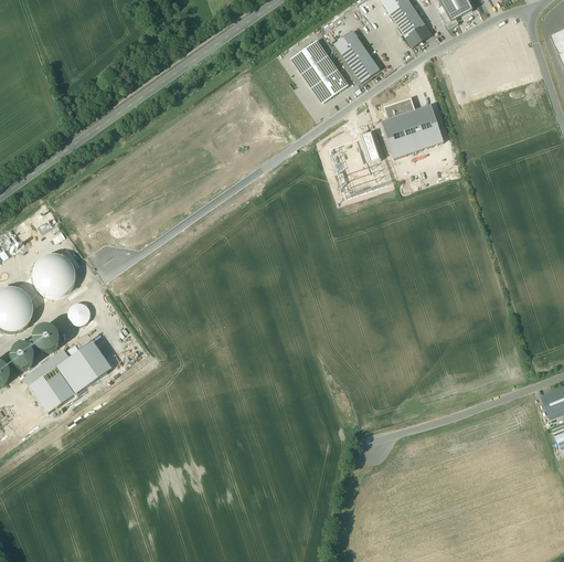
[(378,0),(411,48),(431,33),(407,0),(378,0)]
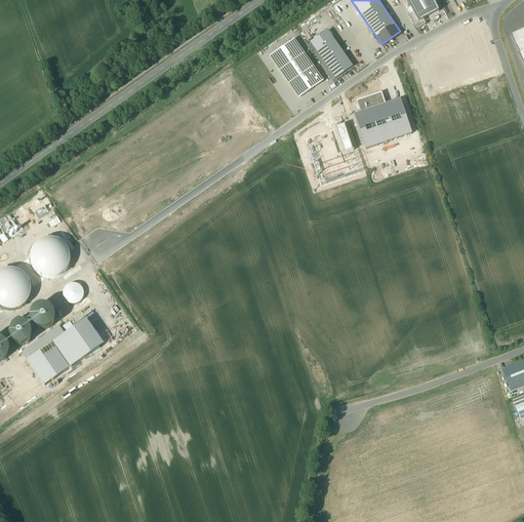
[(407,0),(417,18),(437,8),(433,0),(407,0)]
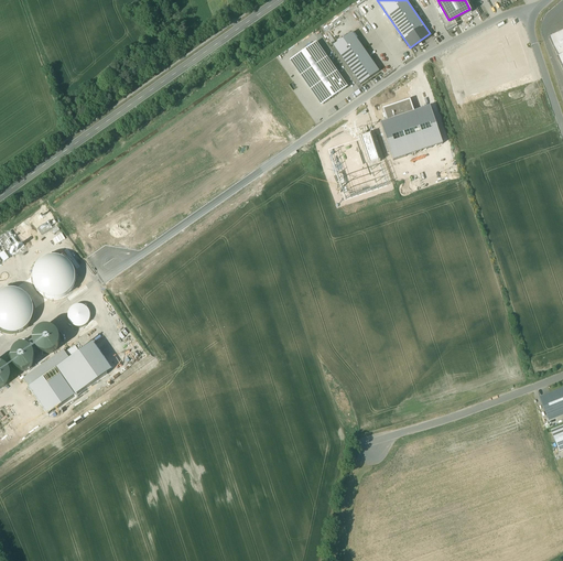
[(562,68),(562,29),(549,35),(556,54),(562,68)]
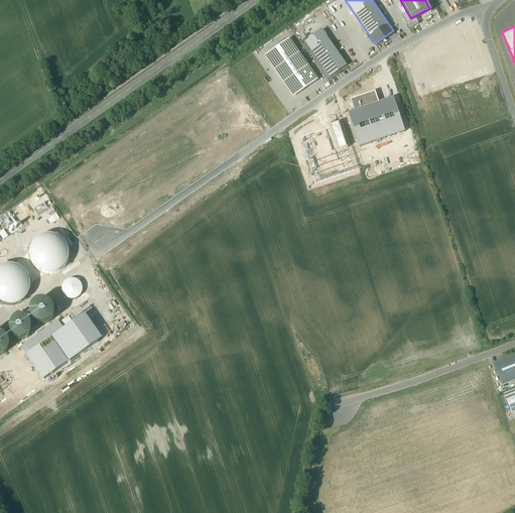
[(304,39),(330,75),(346,62),(319,28),(304,39)]
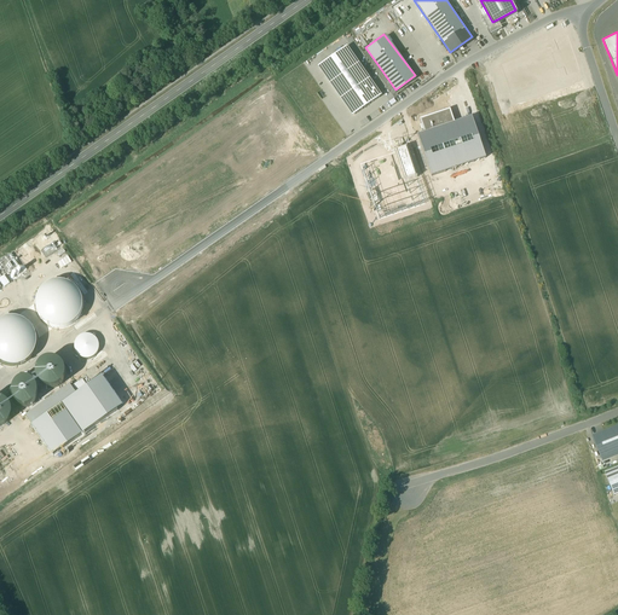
[(317,63),(352,114),(382,93),(347,42),(317,63)]
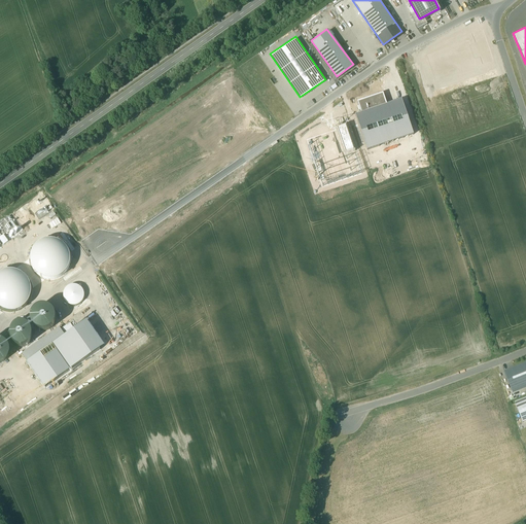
[(525,359),(503,370),(512,390),(525,384),(525,359)]
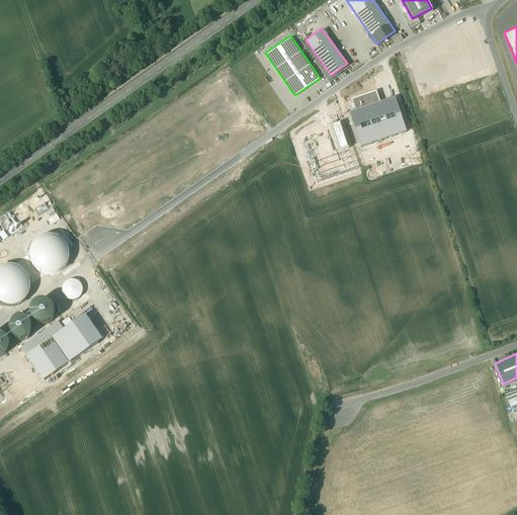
[(516,389),(505,395),(512,412),(516,410),(516,389)]
